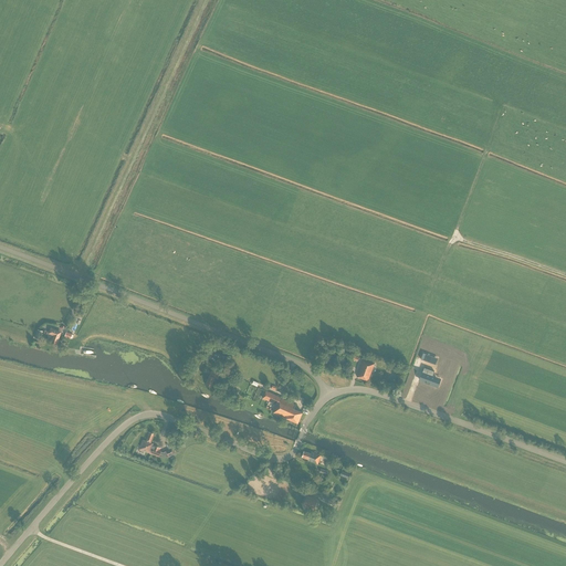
[(51,343),(56,345),(61,333),(51,328),(49,334),(54,336),(51,343)]
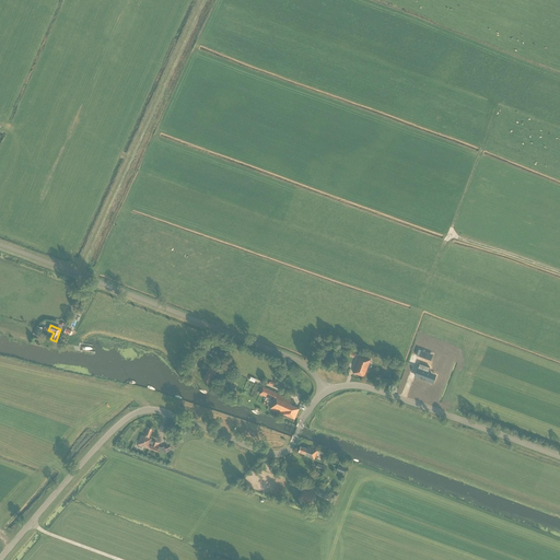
[(429,353),(419,349),(417,356),(427,360),(429,353)]
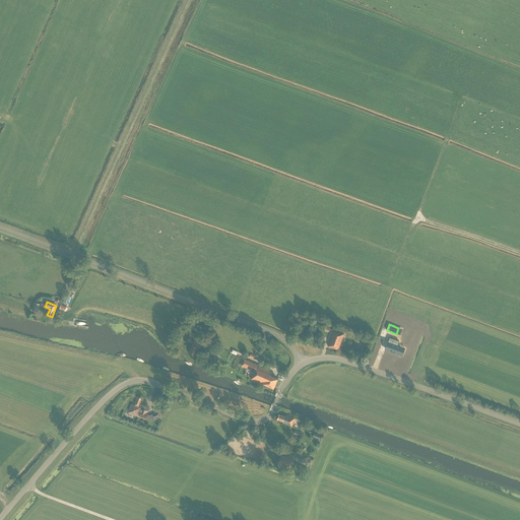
[(338,350),(344,334),(334,331),(328,346),(338,350)]
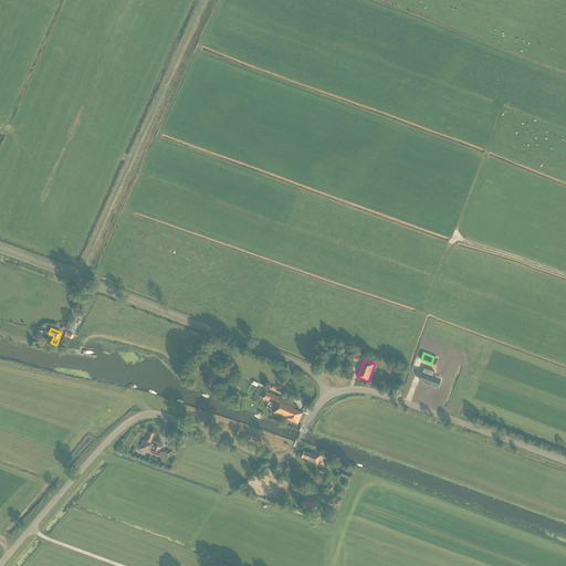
[(436,378),(430,376),(432,371),(422,367),(418,379),(432,385),(436,378)]
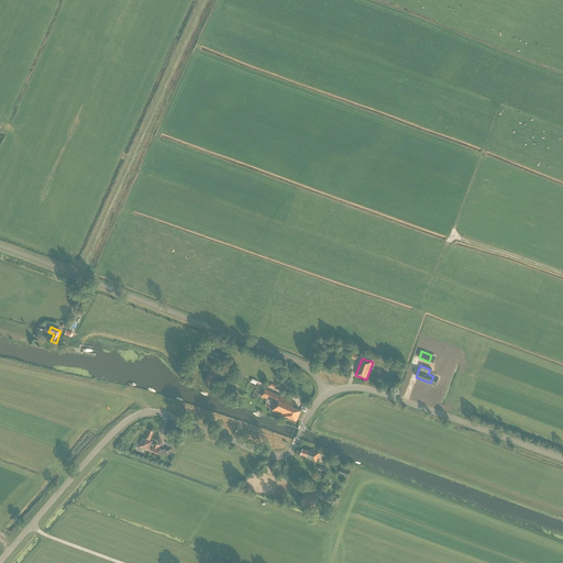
[(217,372),(210,370),(209,374),(205,383),(210,385),(213,376),(214,376),(216,375),(218,376),(220,373),(217,372)]
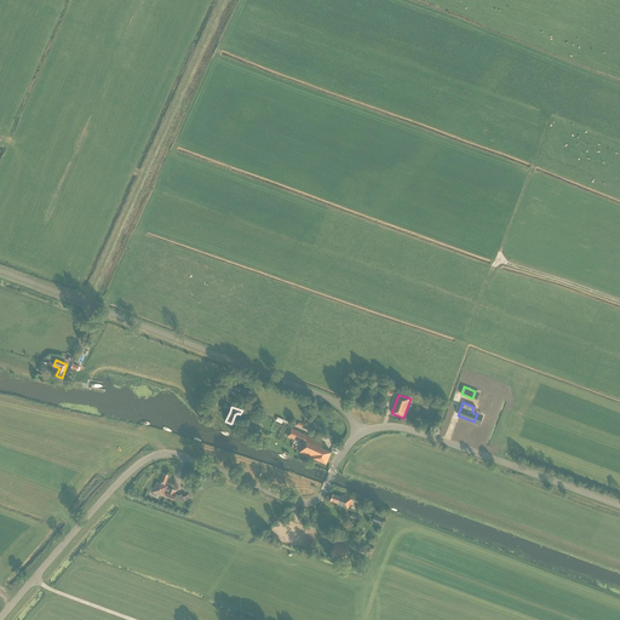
[(326,464),(331,453),(322,448),(325,443),(308,436),(291,429),(288,436),(303,443),(299,452),(314,458),(326,464)]
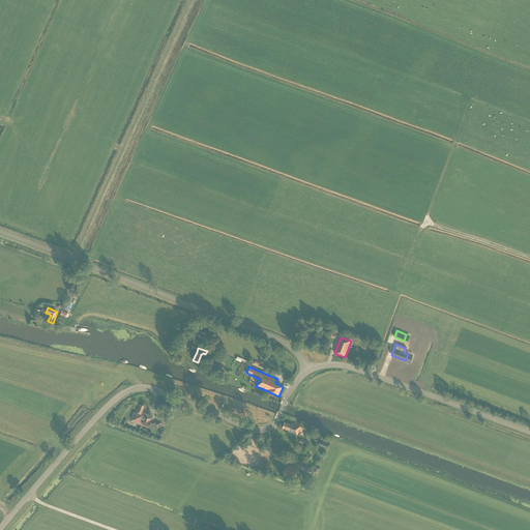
[(143,415),(141,414),(144,406),(139,404),(136,412),(134,412),(129,420),(140,423),(140,422),(142,423),(141,424),(148,428),(150,422),(149,421),(150,419),(143,416),(143,415)]
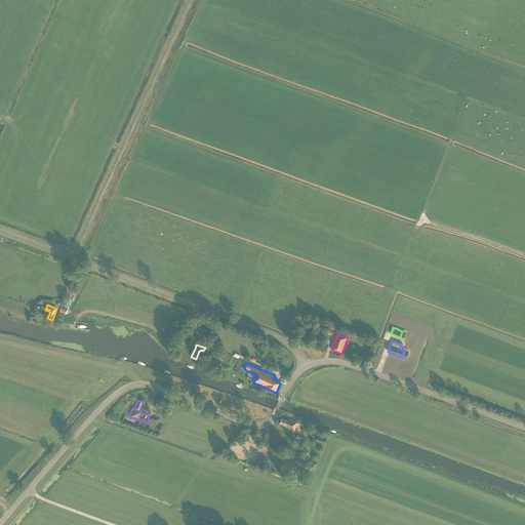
[(295,430),(297,422),(288,418),(288,420),(282,418),(280,423),(287,426),(287,428),(295,430)]
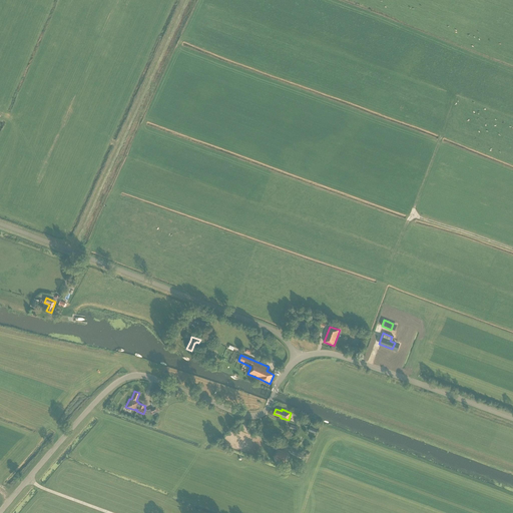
[(281,460),(284,452),(279,450),(276,458),(278,458),(277,462),(280,463),(282,460),(281,460)]
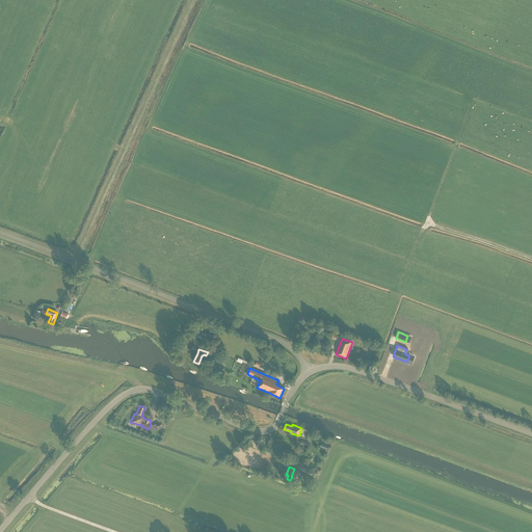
[(317,472),(312,469),(306,467),(304,470),(316,475),(317,472)]
